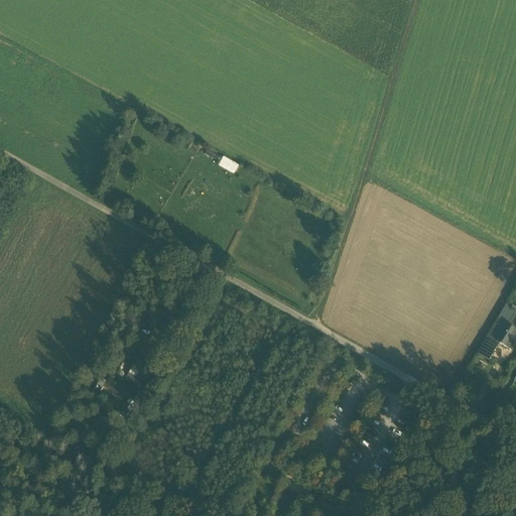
[(205,154),(218,161),(220,157),(207,150),(205,154)]
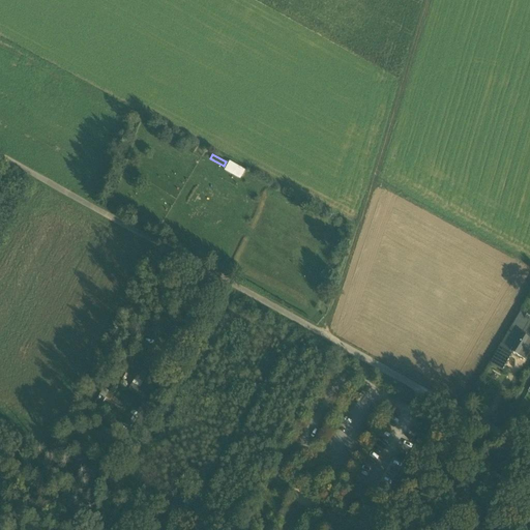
[(245,171),(229,162),(225,171),(240,179),(245,171)]
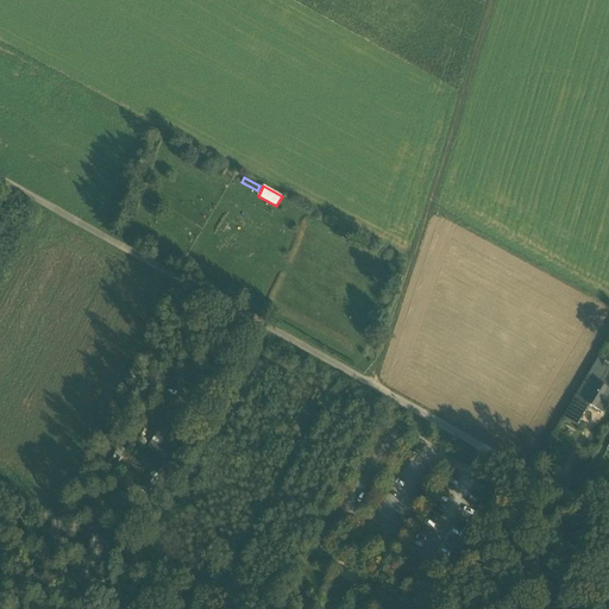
[(608,372),(608,368),(597,360),(588,377),(594,382),(594,381),(601,385),(608,372)]
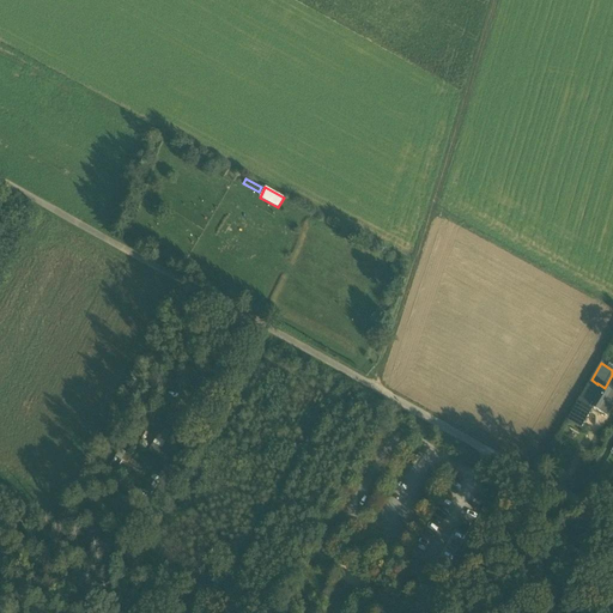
[(612,392),(605,388),(598,383),(598,384),(592,380),(568,420),(581,429),(593,408),(607,417),(612,406),(612,392)]
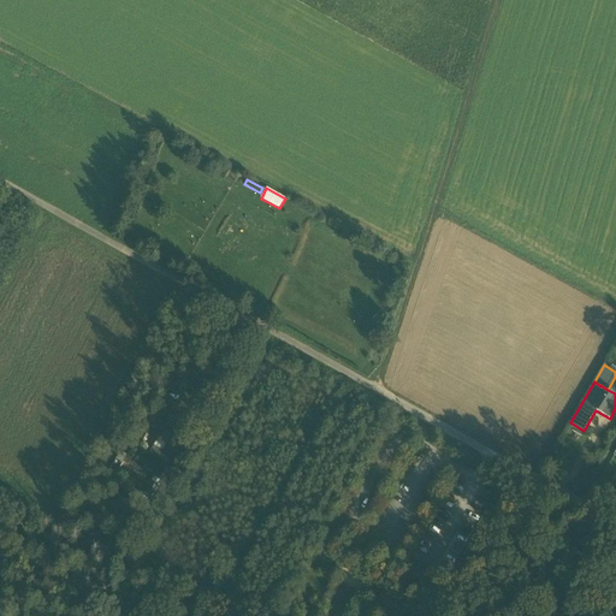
[(149,454),(159,458),(167,440),(158,436),(149,454)]
